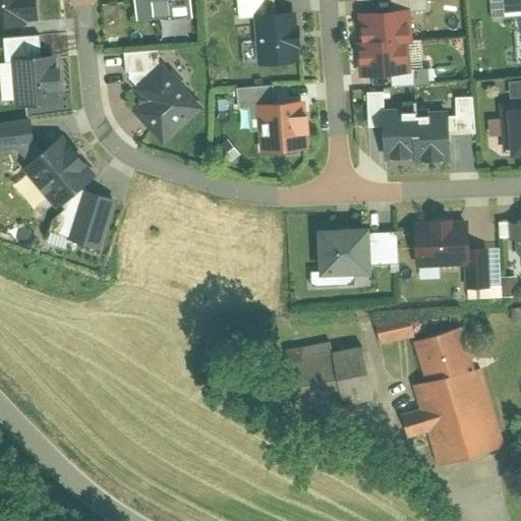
[(0,0),(0,23),(42,20),(40,0),(0,0)]
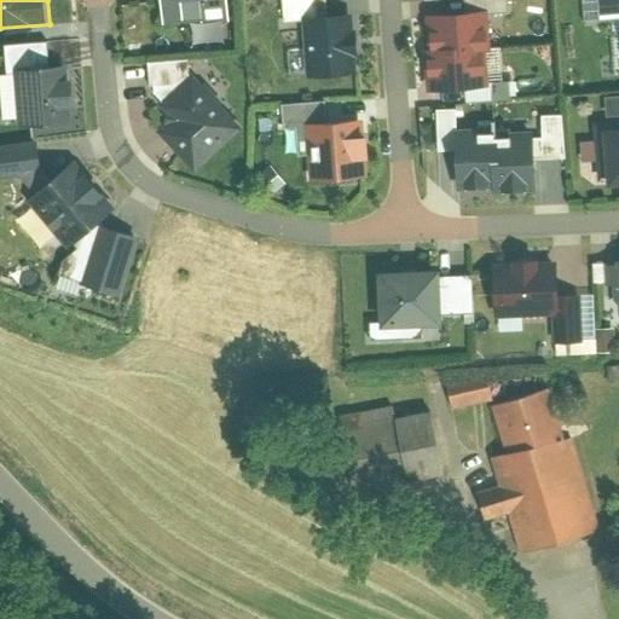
[(165,0),(167,23),(229,18),(226,0),(165,0)]
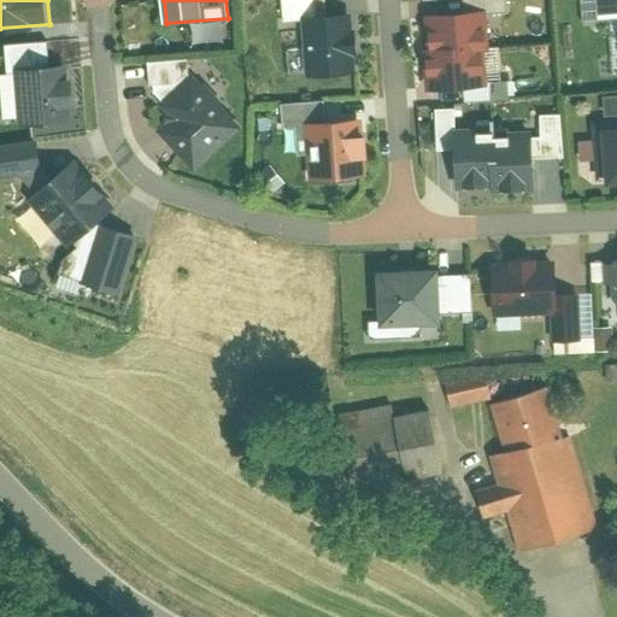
[(357,71),(352,12),(329,15),(327,0),(282,0),(286,23),(303,21),(309,76),(357,71)]
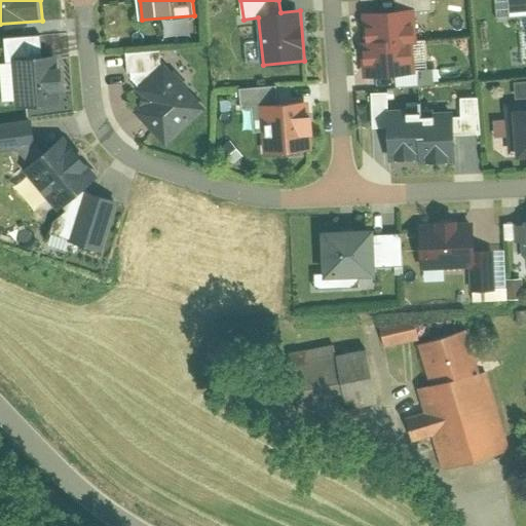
[(525,0),(510,0),(512,15),(525,13),(525,0)]
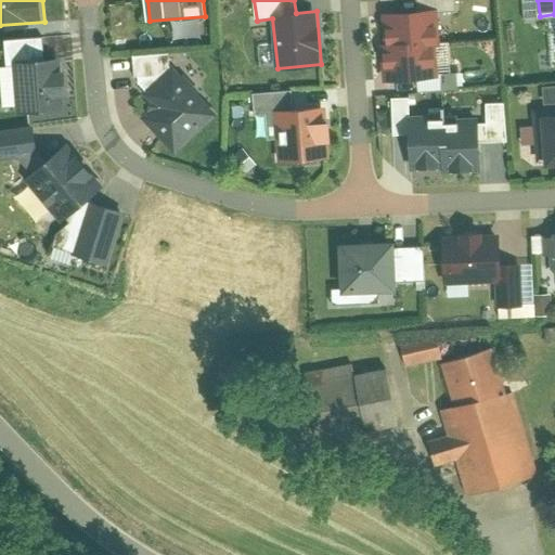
[(441,43),(439,7),(384,11),(386,42),(381,44),(383,80),(439,77),(437,44),(441,43)]
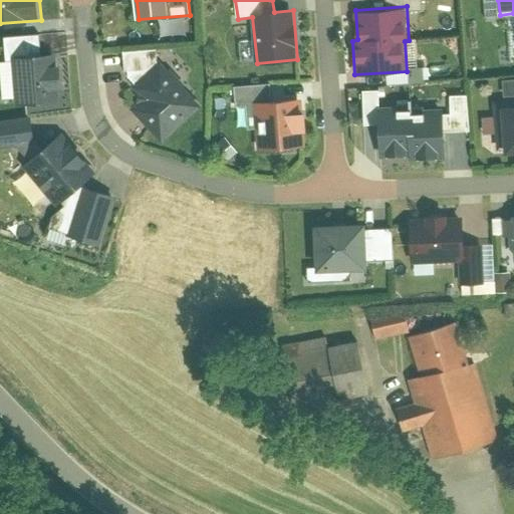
[(61,102),(58,53),(44,54),(42,33),(5,35),(7,59),(2,59),(4,98),(15,97),(16,105),(61,102)]
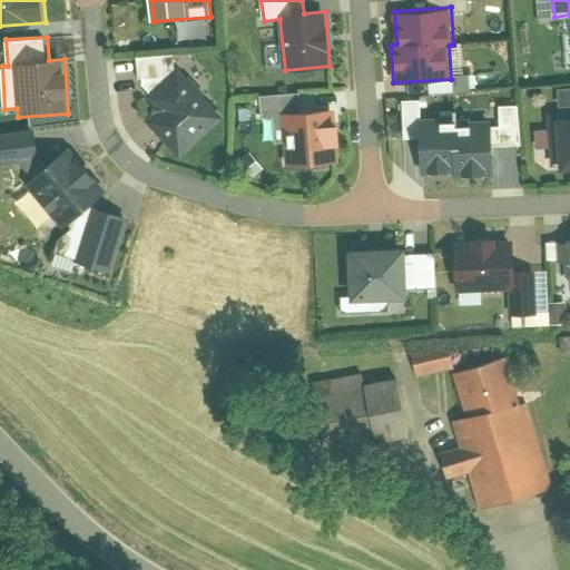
[(183,153),(223,117),(178,66),(177,53),(139,55),(139,81),(148,91),(145,94),(154,105),(150,108),(156,114),(151,118),(183,153)]
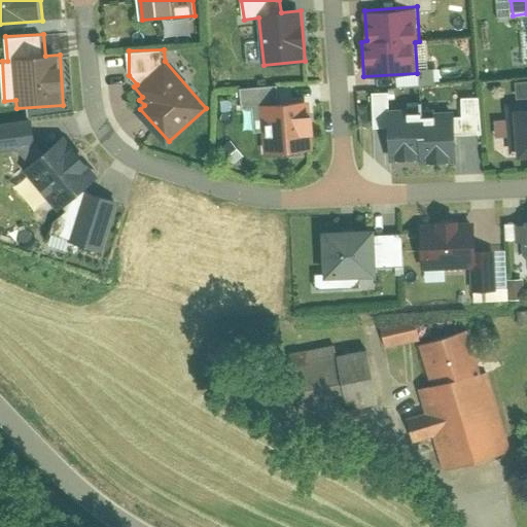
[(526,79),(518,80),(519,99),(506,100),(511,152),(517,152),(518,159),(526,157),(526,79)]
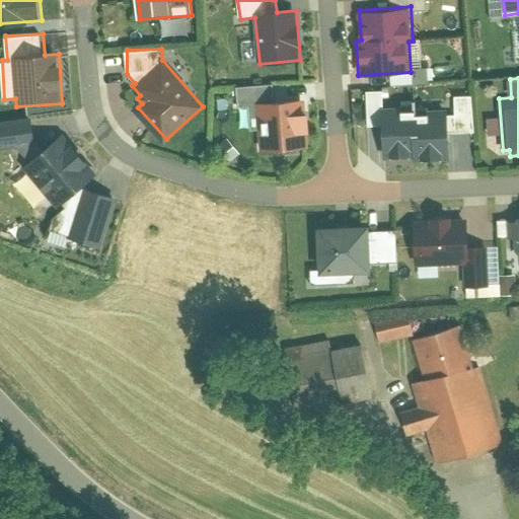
[(261,153),(312,148),(307,98),(276,101),(274,83),(237,87),(238,106),(249,105),(251,131),(258,130),(261,153)]
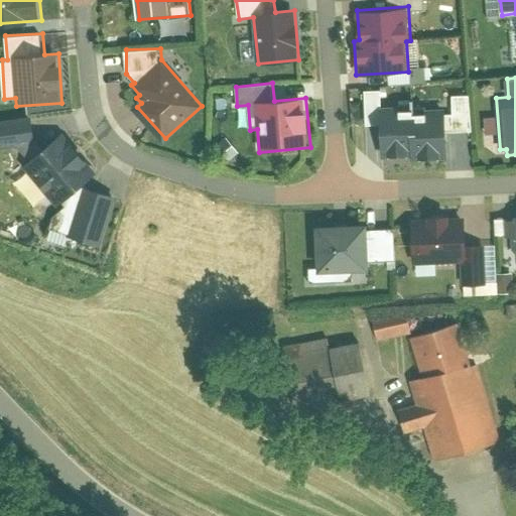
[(416,162),(448,161),(447,133),(473,132),(471,93),(453,94),(454,113),(445,113),(445,109),(413,110),(412,106),(382,107),(381,89),(366,90),(367,124),(381,124),(382,159),(415,158),(416,162)]
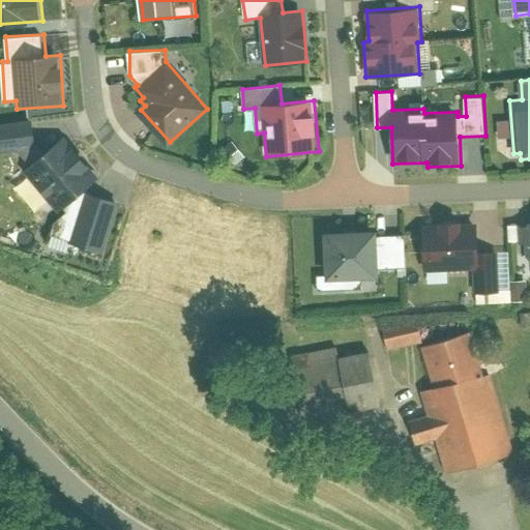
[(0,148),(36,144),(33,118),(0,122),(0,148)]
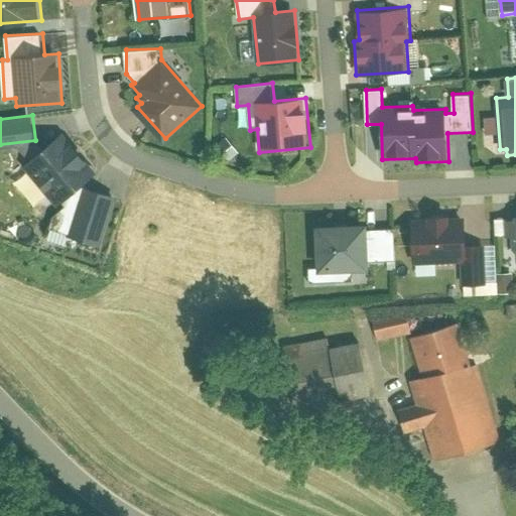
[(53,227),(102,246),(115,196),(85,185),(101,171),(65,132),(24,165),(27,169),(15,180),(35,208),(39,204),(42,205),(46,206),(50,204),(52,203),(57,207),(53,227)]
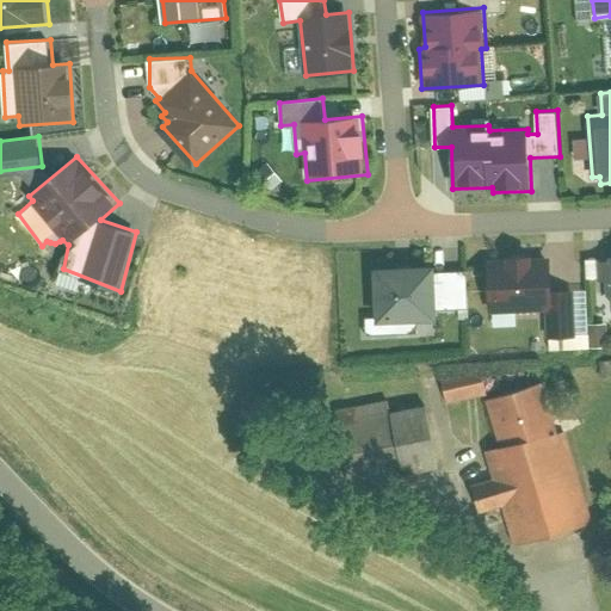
[(610,252),(585,254),(586,281),(608,279),(609,294),(610,294),(610,252)]
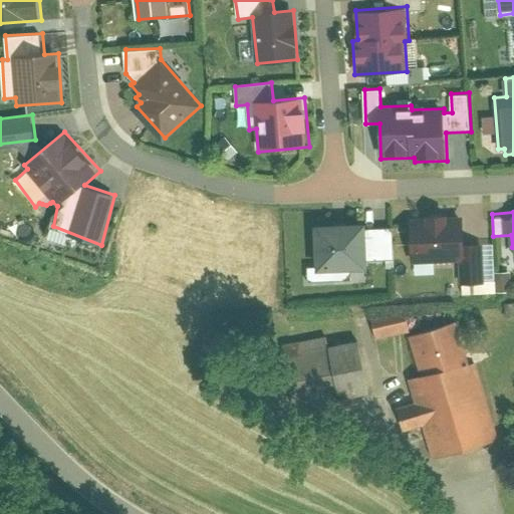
[(409,216),(411,259),(461,258),(462,284),(496,283),(495,243),(465,244),(464,214),(409,216)]
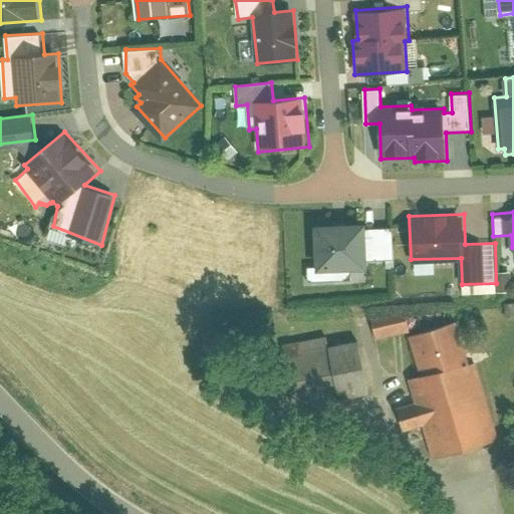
[(315,225),(316,271),(369,269),(369,260),(397,260),(396,227),(365,228),(365,224),(315,225)]
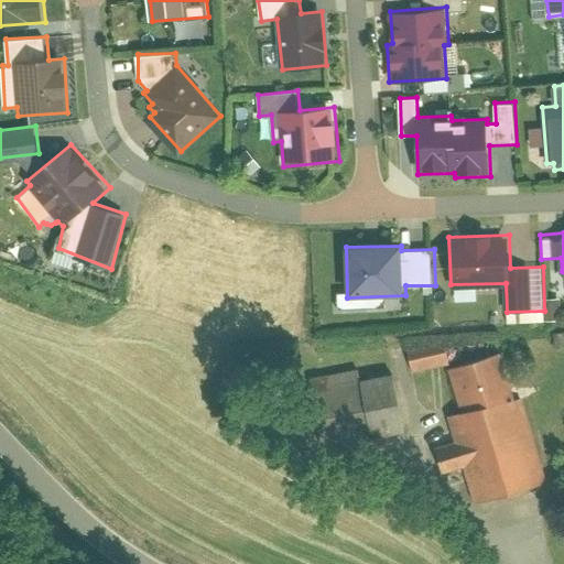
[(443,345),(407,354),(411,375),(447,367),(443,345)]
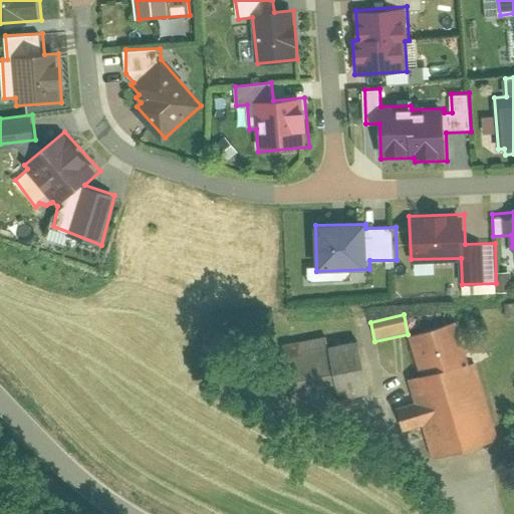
[(432,462),(497,442),(473,365),(469,366),(456,325),(408,341),(420,382),(408,386),(414,405),(395,411),(402,435),(421,429),(432,462)]
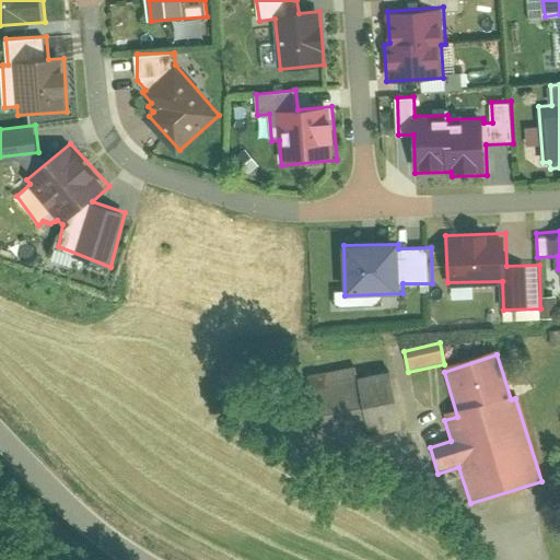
[(388,374),(357,381),(354,369),(308,378),(323,447),(401,430),(388,374)]
